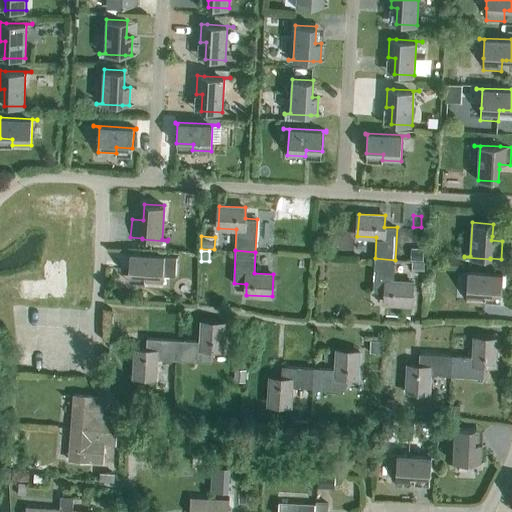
[(174,276),(176,257),(170,257),(170,256),(127,253),(127,254),(130,254),(129,274),(145,275),(144,286),(163,287),(163,275),(174,276)]
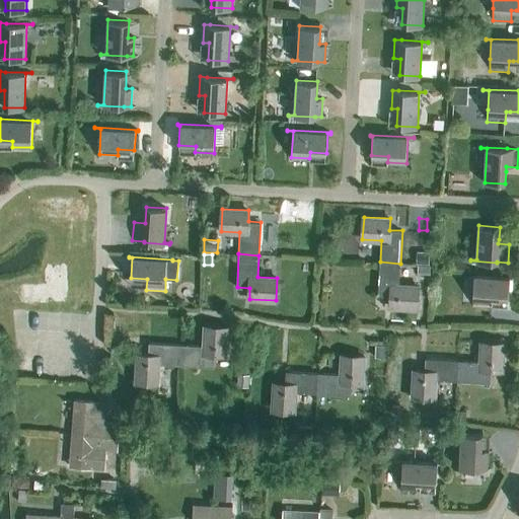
[(399,285),(400,264),(380,262),(378,295),(390,296),(390,307),(417,308),(418,286),(399,285)]
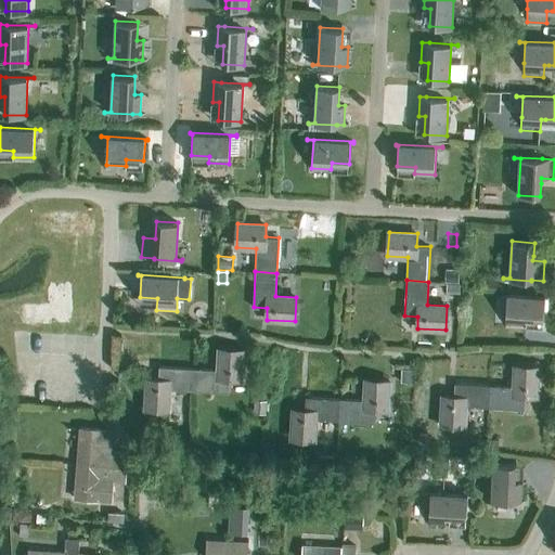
[(460,292),(460,283),(448,282),(448,291),(460,292)]
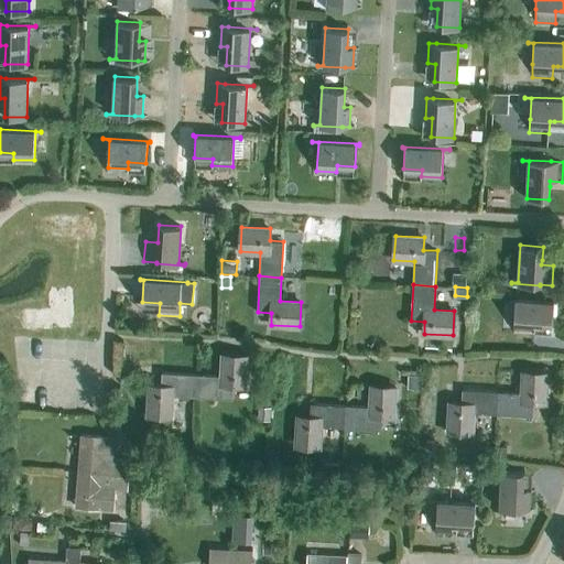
[(65,294),(49,294),(47,312),(21,310),(20,327),(64,329),(65,294)]
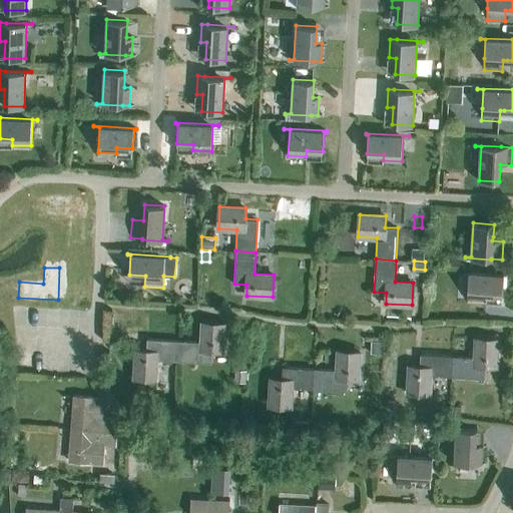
[(507,276),(507,275),(464,272),(463,273),(469,273),(468,292),(467,304),(485,305),(486,294),(490,294),(490,295),(503,295),(504,276),(507,276)]
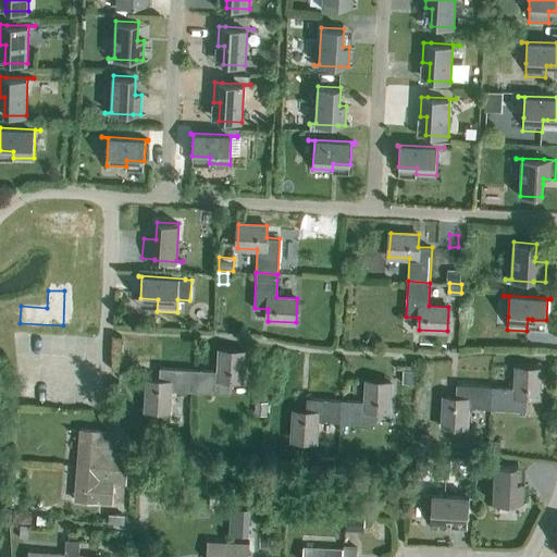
[(196,369),(195,391),(230,393),(231,380),(243,380),(244,351),(220,350),(219,371),(196,369)]
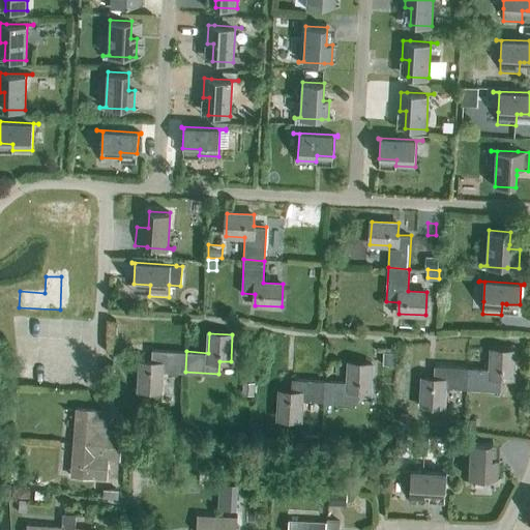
[(185,372),(186,351),(152,350),(152,362),(140,361),(139,389),(162,390),(163,371),(185,372)]
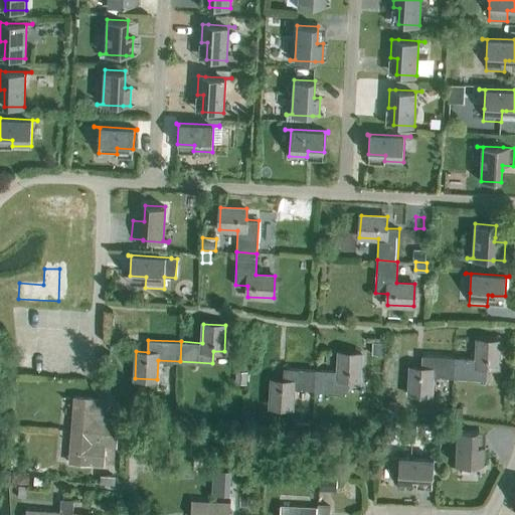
[(455,357),(454,377),(487,379),(487,366),(498,367),(500,341),(478,340),(477,358),(455,357)]
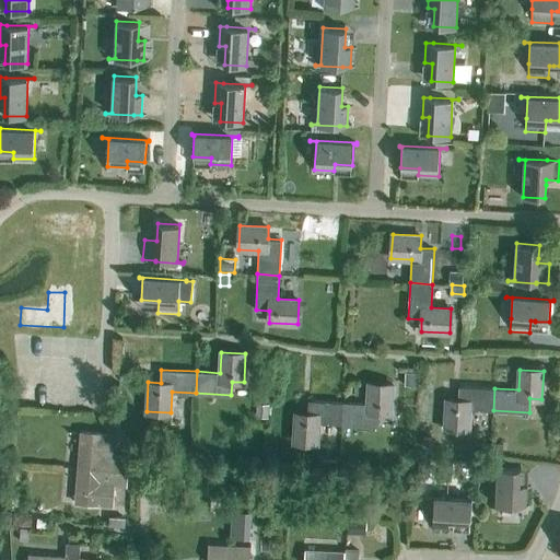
[(416,372),(406,372),(406,384),(416,385),(416,372)]
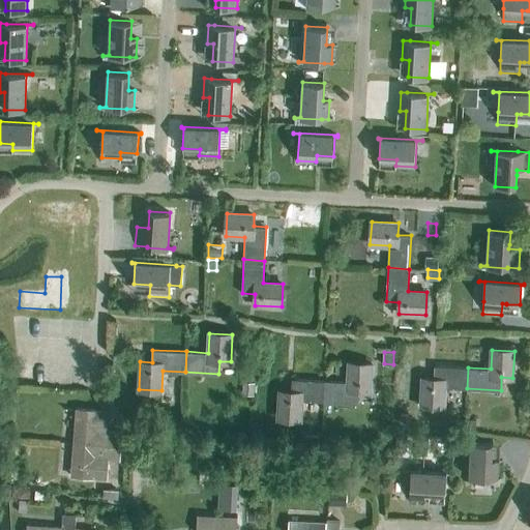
[(325,381),(324,402),(357,404),(358,390),(370,391),(371,364),(348,363),(347,382),(325,381)]
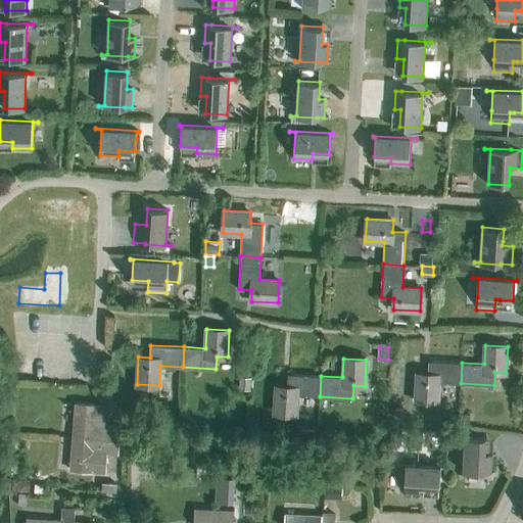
[(461,383),(462,363),(429,361),(428,374),(417,373),(416,399),(438,400),(439,382),(461,383)]
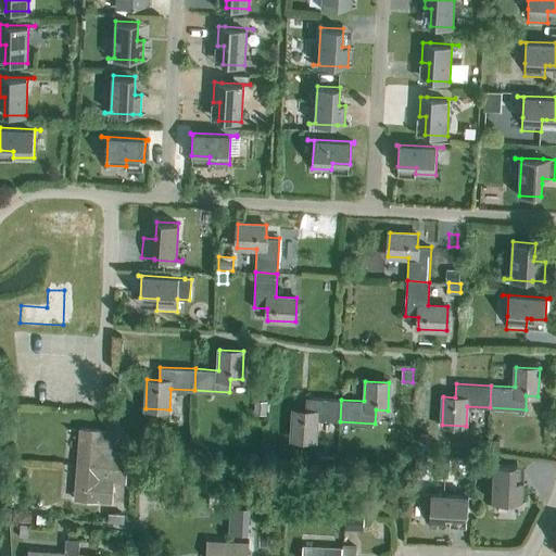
[(340,421),(341,400),(305,397),(305,412),(293,411),(291,439),(316,441),(317,420),(340,421)]
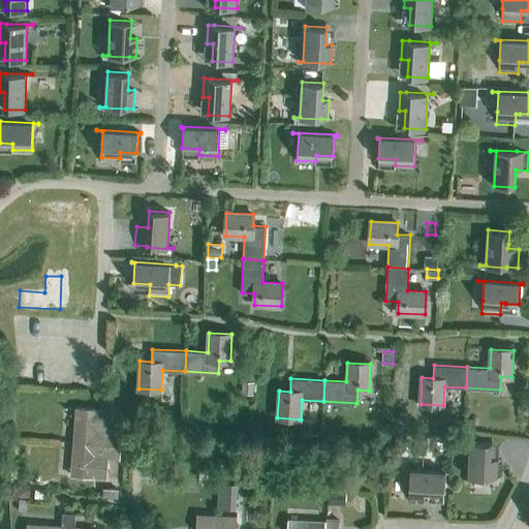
[(242,393),(252,394),(253,381),(243,380),(242,393)]
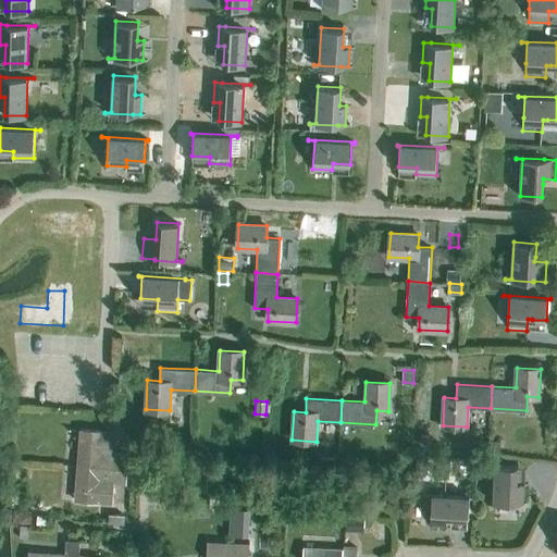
[(78,465),(127,468),(128,452),(112,450),(113,432),(81,429),(78,465)]
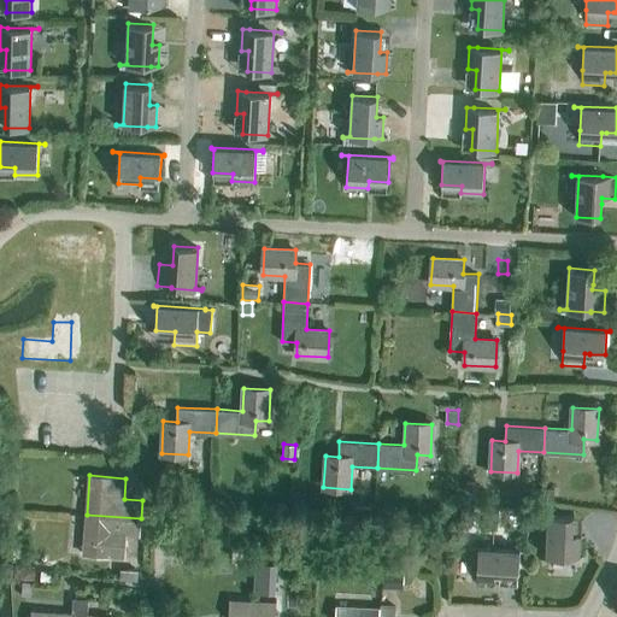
[(466,482),(465,495),(476,495),(477,482),(466,482)]
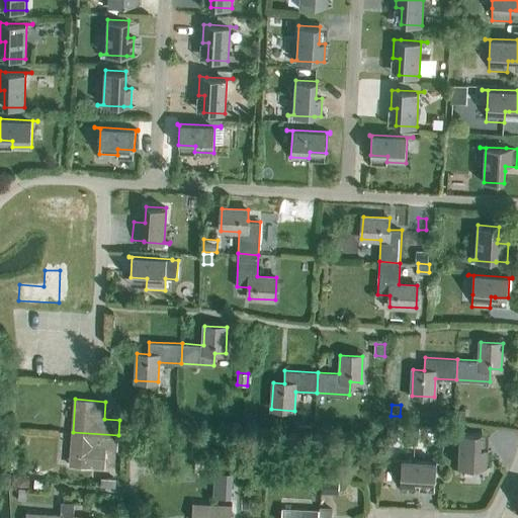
[(453,422),(464,423),(466,410),(454,409),(453,422)]
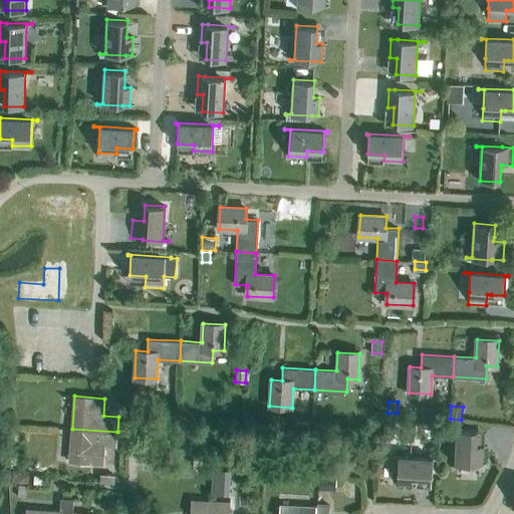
[(395,425),(386,425),(384,435),(395,435),(395,425)]
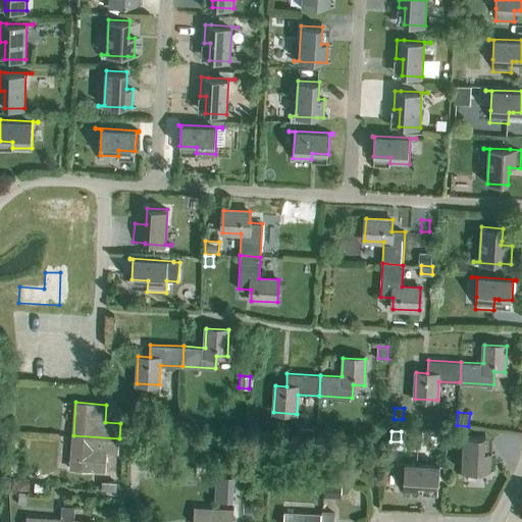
[(494,472),(496,454),(484,453),(484,449),(485,436),(465,435),(465,432),(464,432),(462,477),(463,477),(464,471),(483,472),(494,472)]
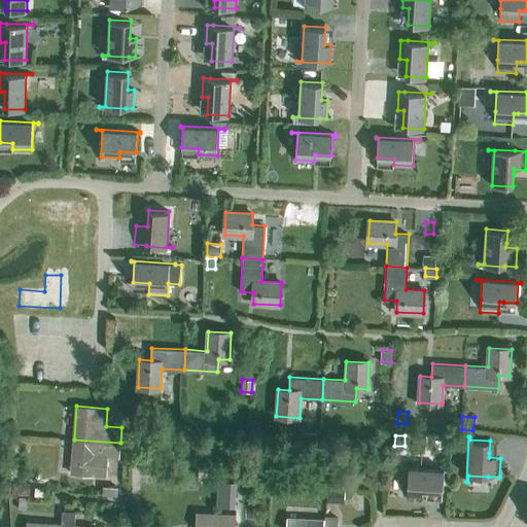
[(119,457),(120,443),(74,440),(71,473),(106,476),(108,456),(119,457)]
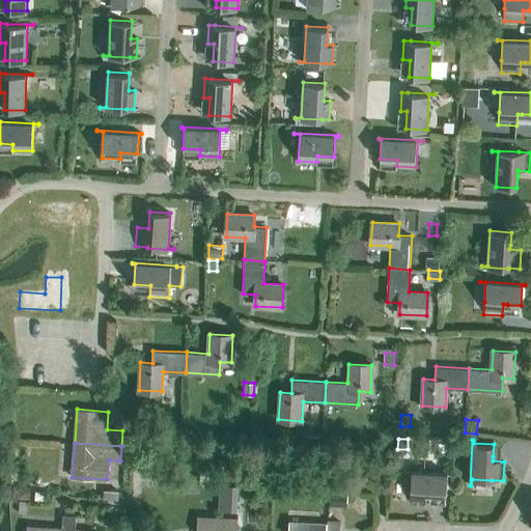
[(450,475),(451,473),(406,471),(406,472),(412,472),(411,492),(410,504),(429,505),(429,494),(434,494),(447,495),(448,474),(450,475)]
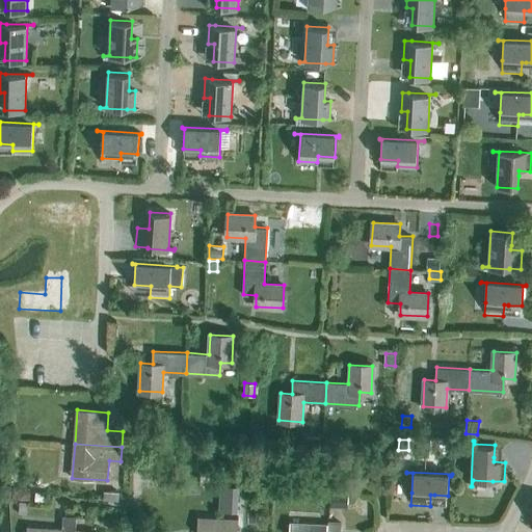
[(220,484),(218,509),(233,509),(234,484),(220,484)]
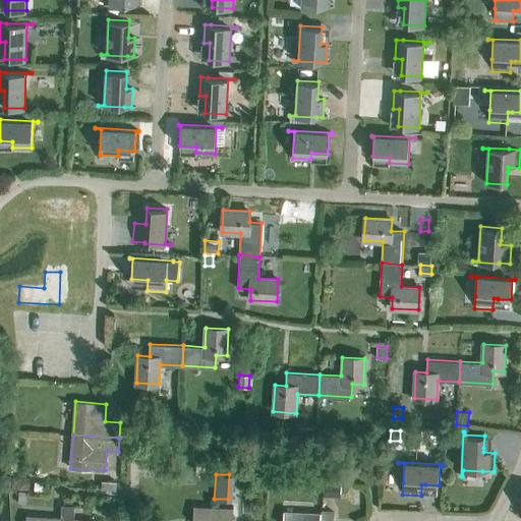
[(102,480),(102,488),(115,489),(116,481),(102,480)]
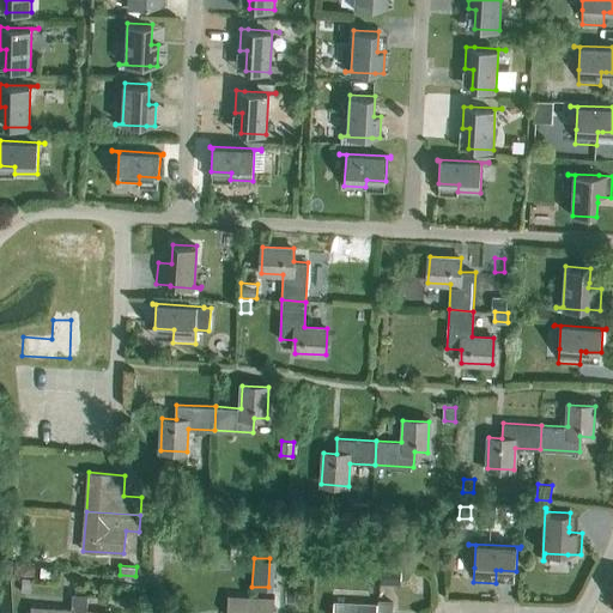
[(41,566),(41,576),(56,577),(58,569),(41,566)]
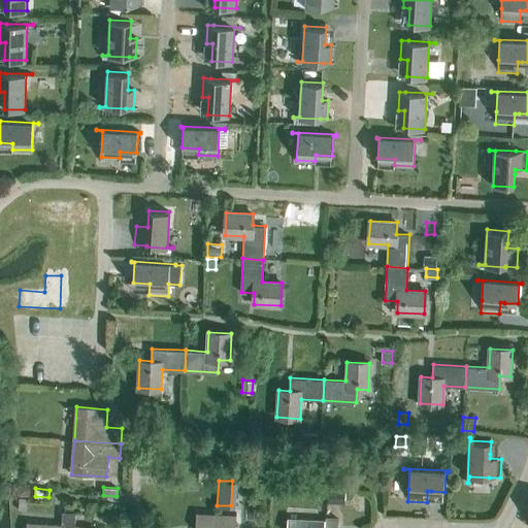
[(344,490),(329,489),(329,500),(344,501),(344,490)]
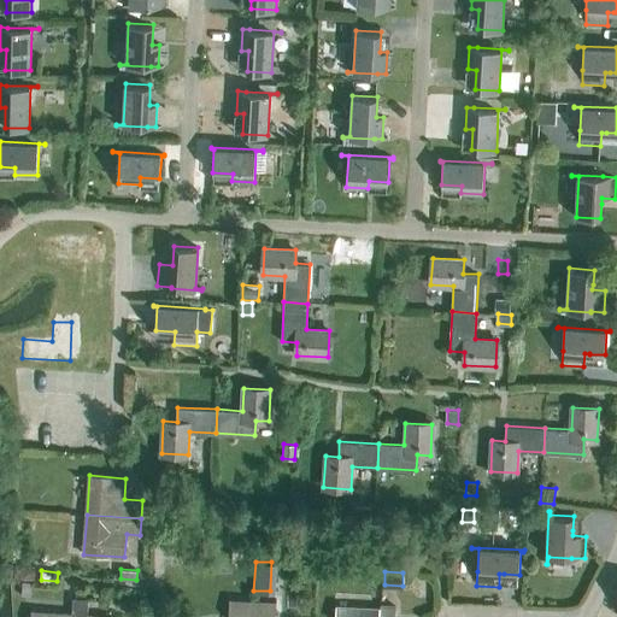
[(22,595),(30,597),(31,581),(23,581),(22,595)]
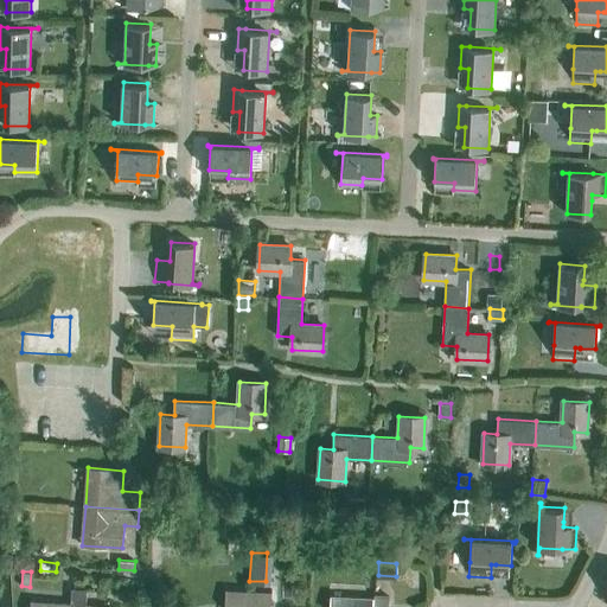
[(248,606),(249,588),(225,587),(224,606),(248,606)]
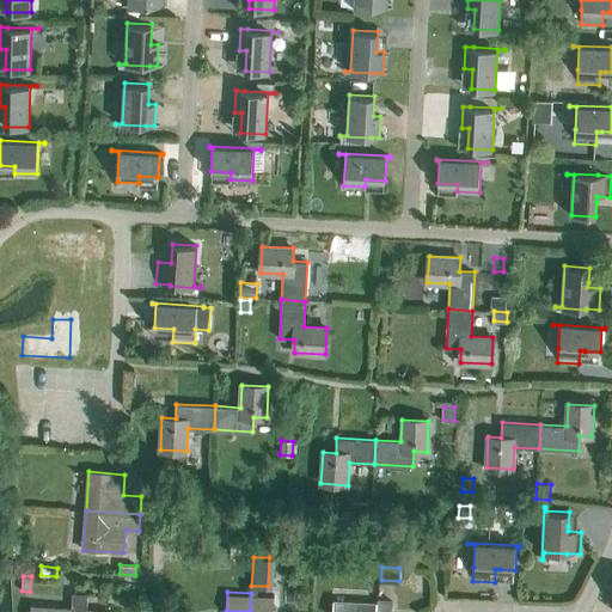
[(251,593),(250,611),(274,611),(275,594),(251,593)]
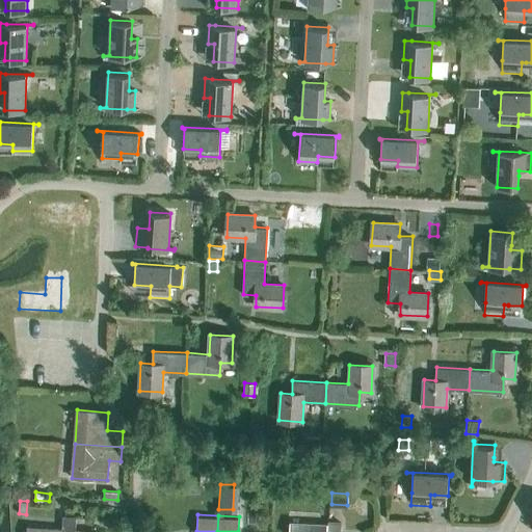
[(61,530),(60,531),(95,531),(96,531),(73,530),(73,519),(62,519),(61,530)]
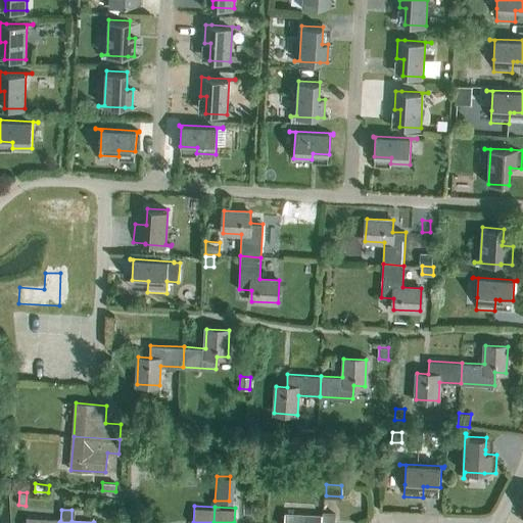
[(333,522),(334,512),(323,512),(322,515),(322,522),(333,522)]
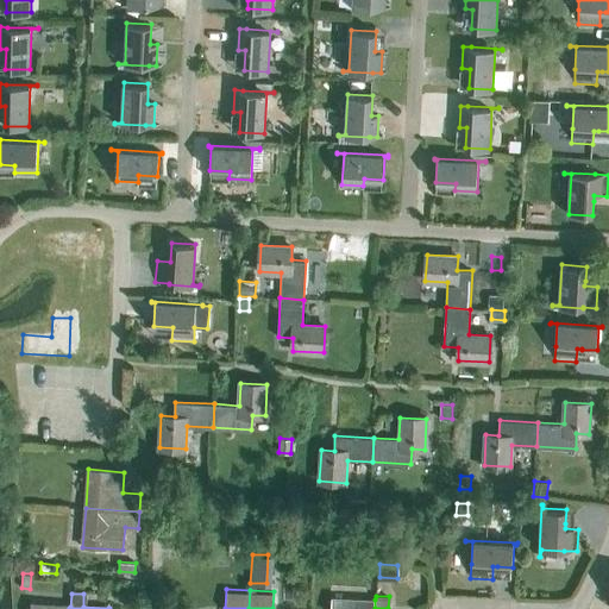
[(331,597),(330,608),(375,608),(375,600),(331,597)]
